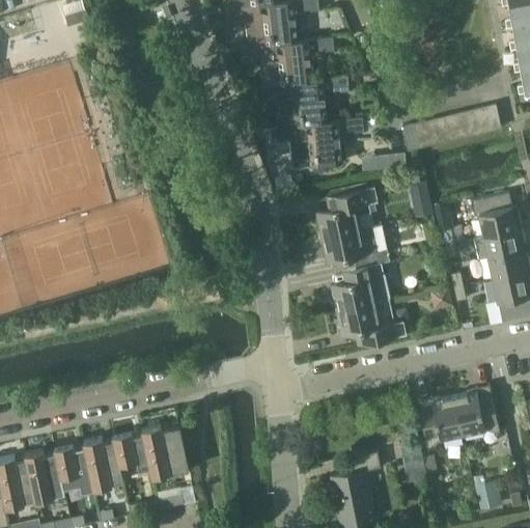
[(308,0),(283,3),(234,8),(226,9),(228,25),(239,24),(239,23),(246,23),(249,49),(298,43),(296,17),(319,14),(317,0),(308,0)]
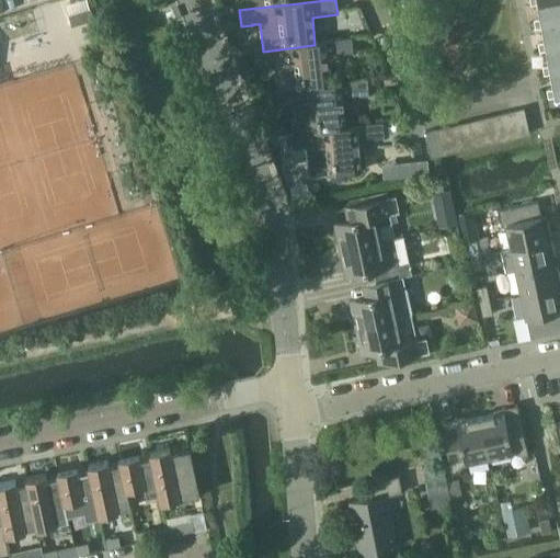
[(246,0),(248,9),(299,3),(298,0),(246,0)]
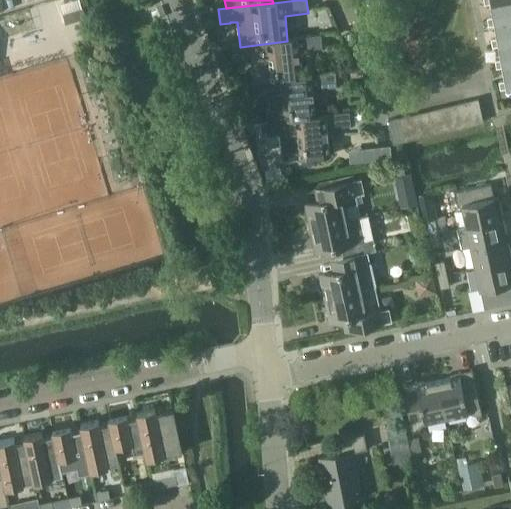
[(492,18),(487,19),(488,27),(494,26),(510,22),(510,2),(490,6),(492,18)]
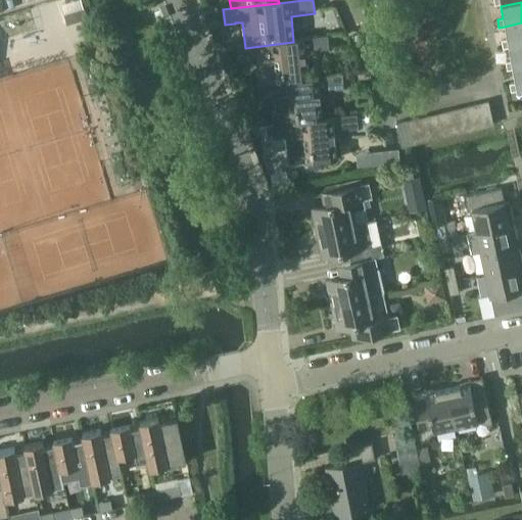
[(521,44),(521,22),(505,27),(507,40),(502,41),(503,49),(508,47),(521,44)]
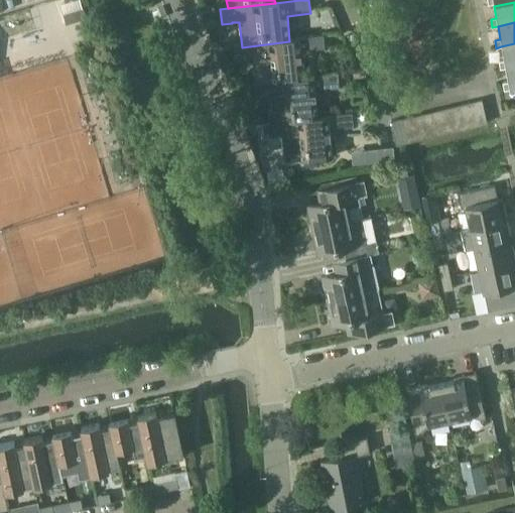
[(253,60),(256,86),(304,81),(301,54),(326,52),(324,38),(289,41),(242,47),(235,47),(236,63),(246,62),(246,61),(253,60)]
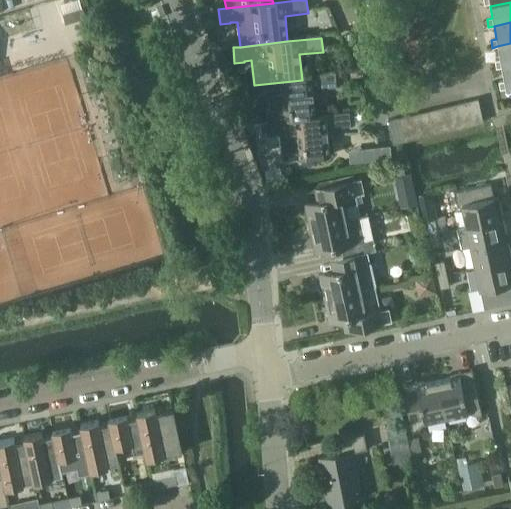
[(501,67),(510,64),(510,43),(497,46),(500,60),(495,61),(496,68),(501,67)]
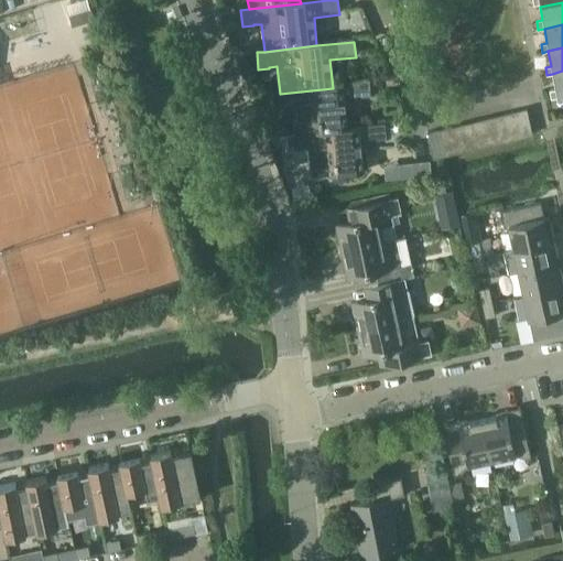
[(562,100),(562,71),(552,74),(556,93),(550,94),(552,103),(558,101),(562,100)]
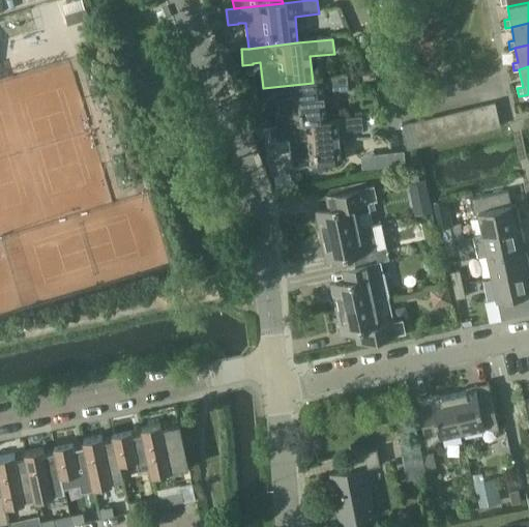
[(313,83),(263,88),(255,89),(257,106),(267,104),(275,103),(277,128),(327,122),(324,96),(348,93),(347,79),(313,83)]
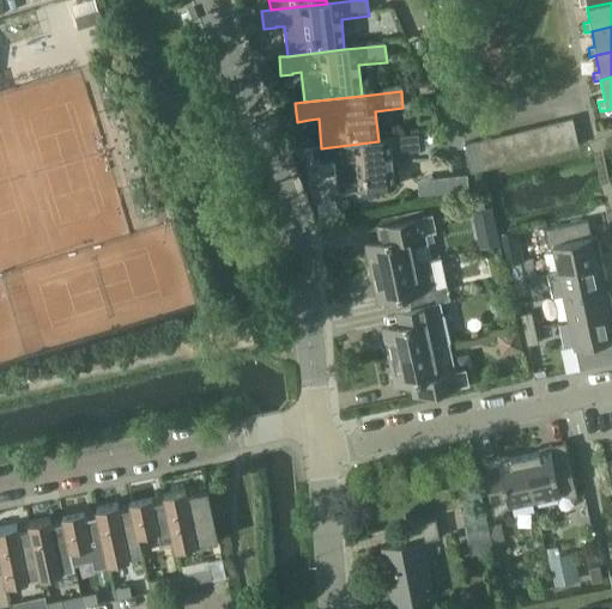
[(571,122),(558,126),(565,154),(579,151),(571,122)]
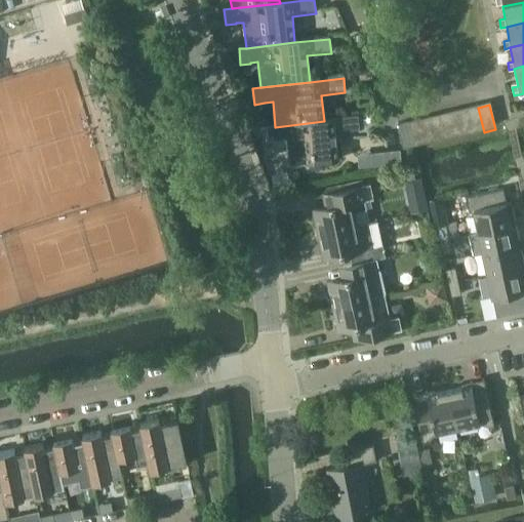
[(473,134),(484,132),(478,108),(467,110),(473,134)]
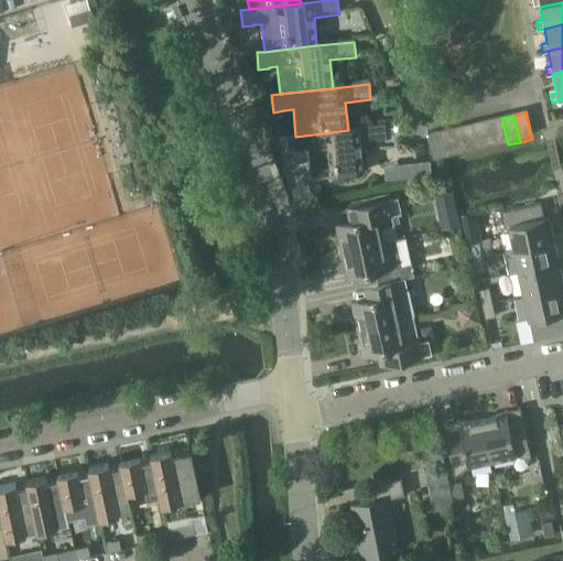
[(501,118),(488,121),(495,148),(508,144),(501,118)]
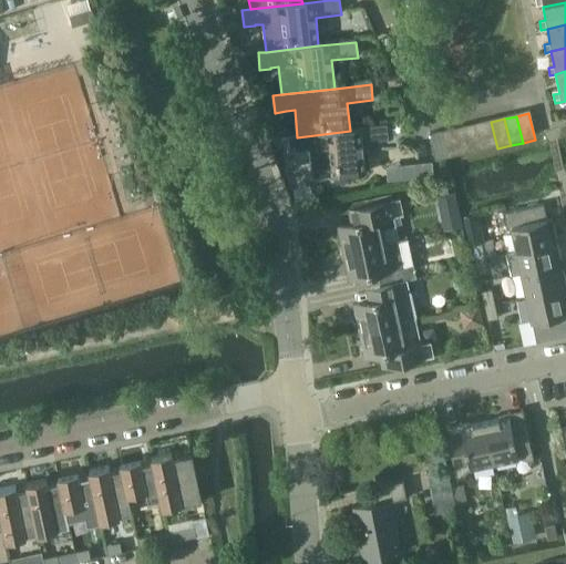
[(497,149),(491,122),(479,125),(485,152),(497,149)]
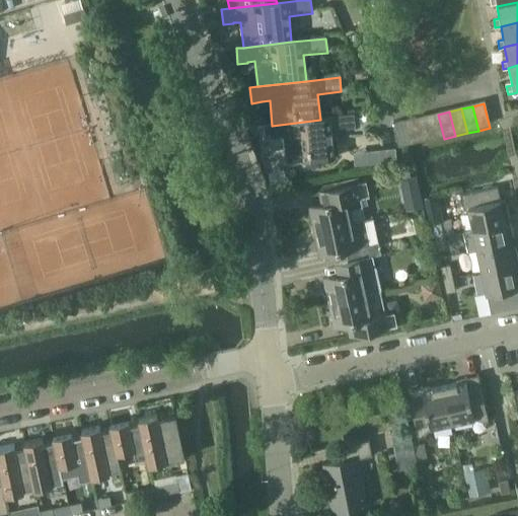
[(438,115),(427,118),(433,142),(444,139),(438,115)]
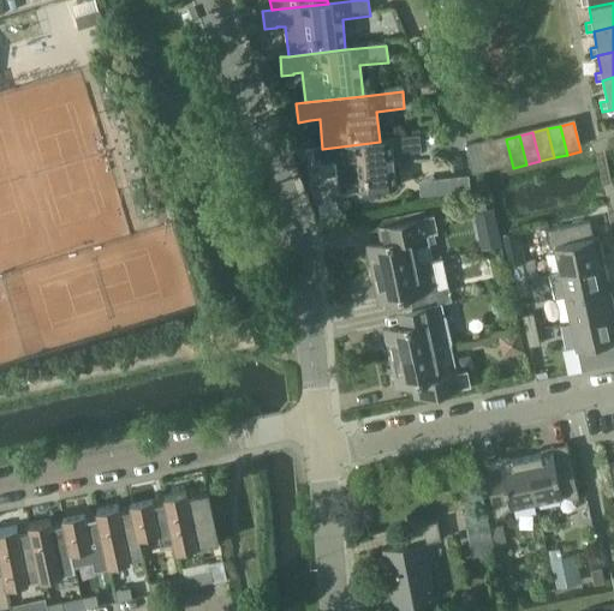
[(419,138),(380,142),(322,149),(314,150),(316,168),(327,167),(327,166),(337,165),(340,197),(397,191),(393,159),(421,155),(419,138)]
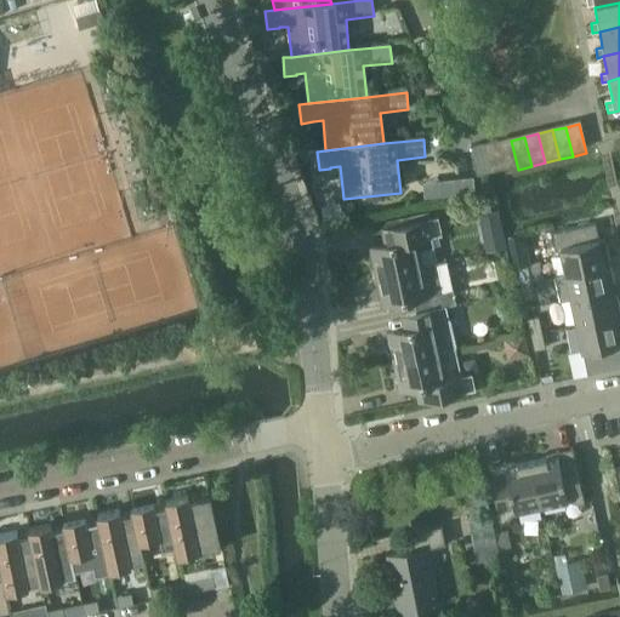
[(518,170),(511,141),(498,143),(505,172),(518,170)]
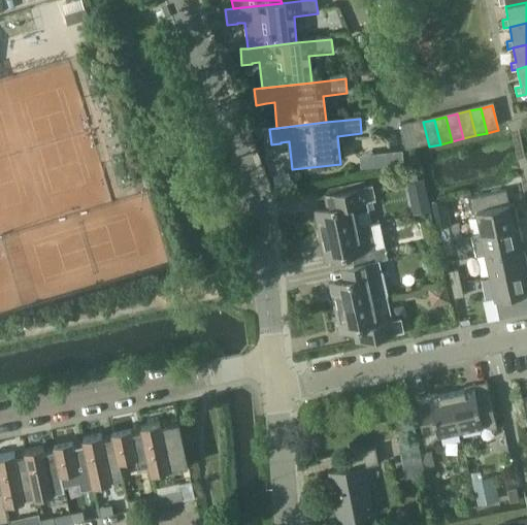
[(423,122),(410,125),(417,150),(429,146),(423,122)]
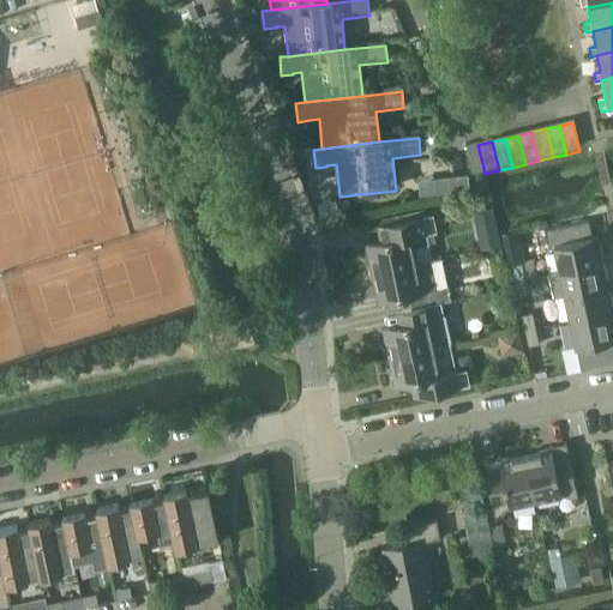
[(472,177),(485,174),(478,145),(464,149),(472,177)]
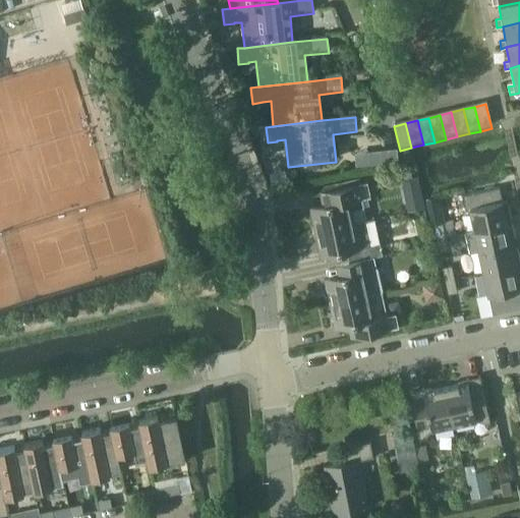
[(422,210),(416,180),(401,184),(407,213),(422,210)]
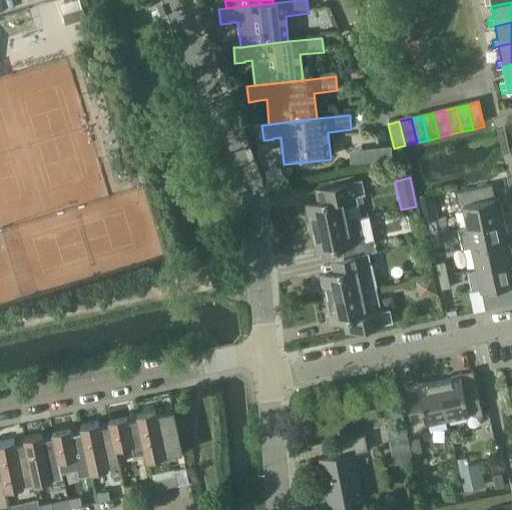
[(319,205),(306,208),(311,231),(350,223),(350,221),(347,210),(359,208),(357,198),(365,196),(362,182),(329,190),(316,192),(319,205)]
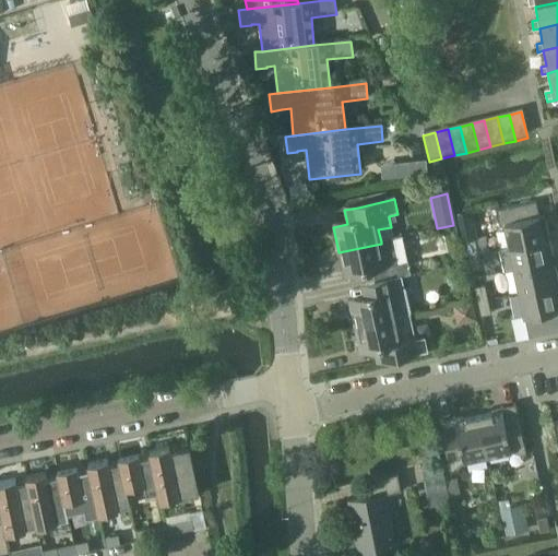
[(545,223),(541,224),(535,202),(496,211),(499,226),(505,225),(509,248),(549,239),(545,223)]
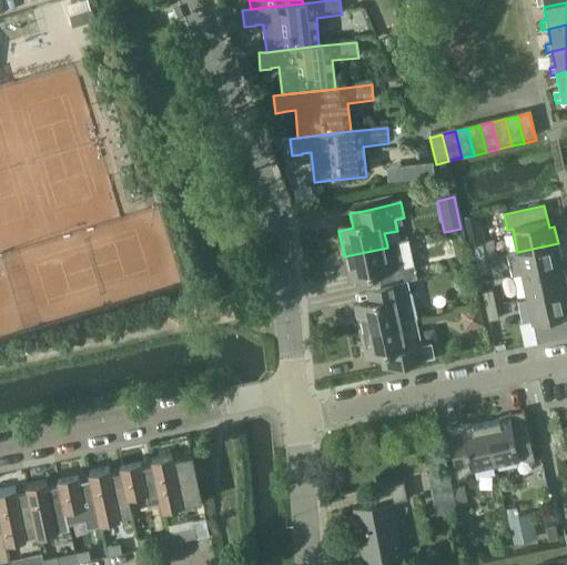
[(482,245),(476,219),(467,221),(472,246),(482,245)]
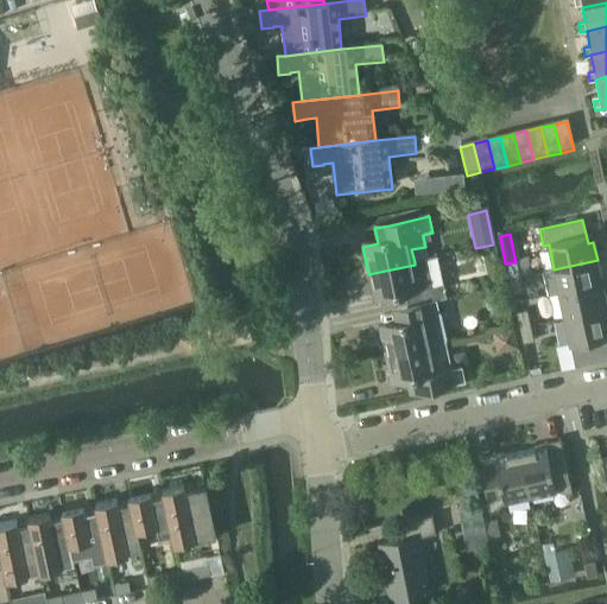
[(404,296),(408,310),(436,304),(436,302),(446,300),(436,260),(415,265),(368,274),(374,303),(404,296)]
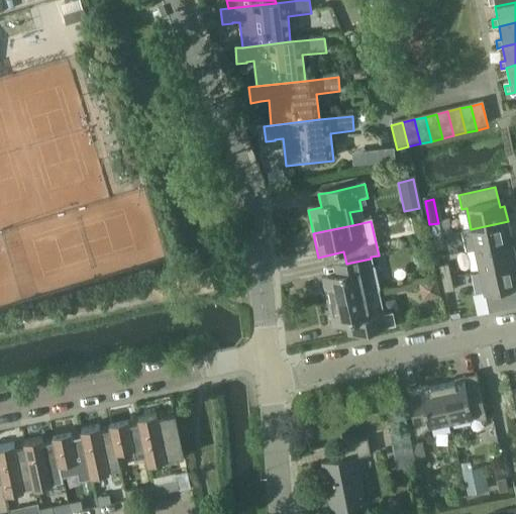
[(476,250),(476,251),(508,244),(506,237),(511,236),(508,221),(471,229),(461,231),(466,252),(476,250)]
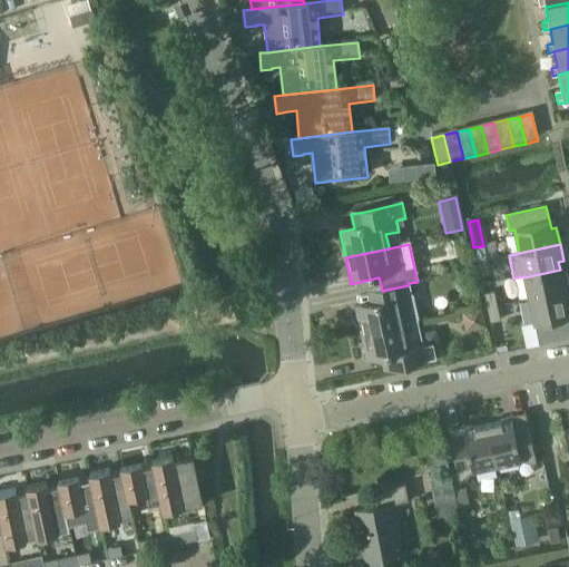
[(473,247),(477,262),(487,260),(483,246),(473,247)]
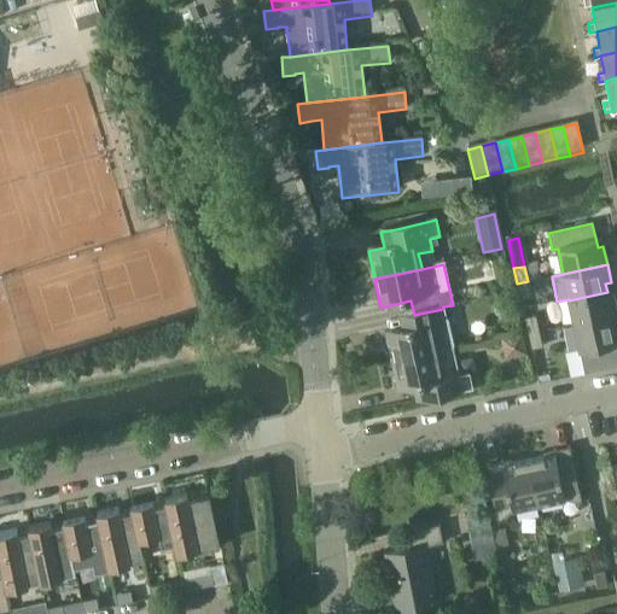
[(531,297),(528,281),(517,284),(521,299),(531,297)]
